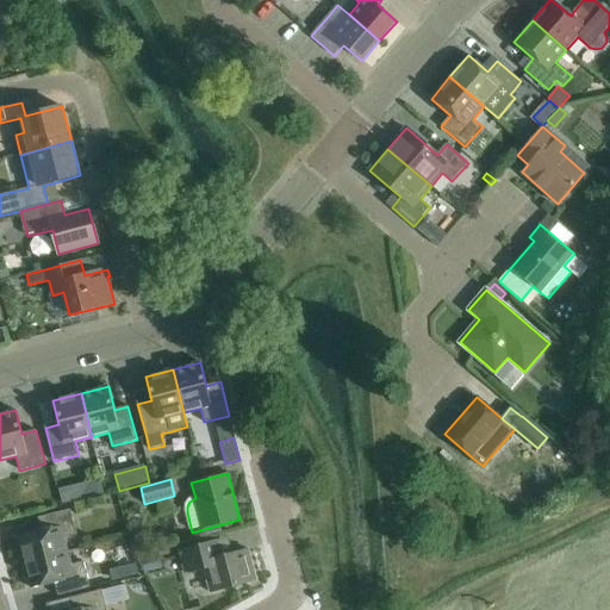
[(72,489),(57,492),(61,505),(75,502),(72,489)]
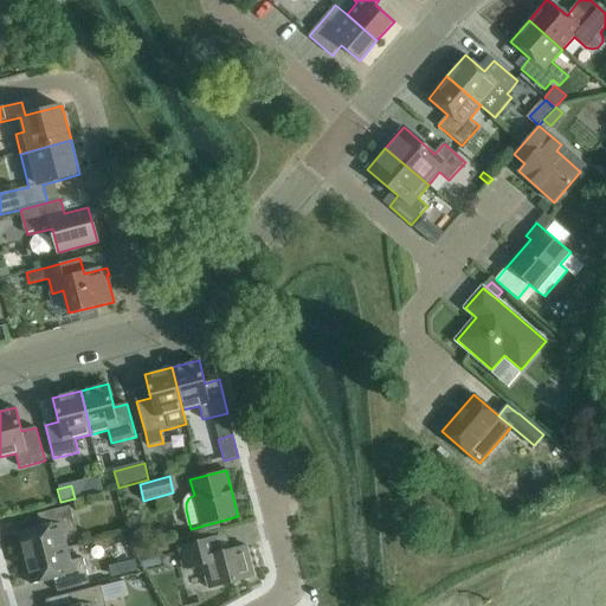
[(25,559),(68,548),(64,535),(77,533),(70,507),(38,514),(42,528),(18,534),(25,559)]
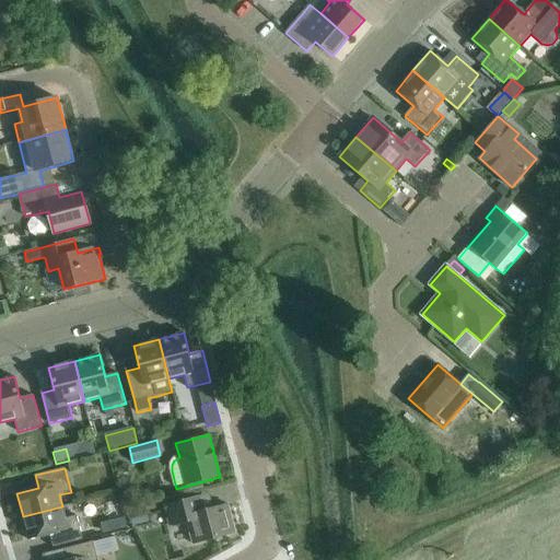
[(194,545),(235,534),(228,504),(188,515),(184,500),(167,504),(173,527),(188,523),(194,545)]
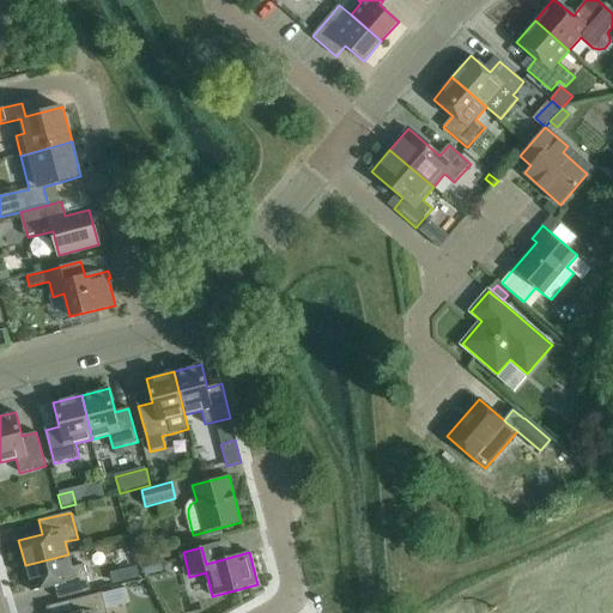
[(68,554),(25,565),(31,592),(55,586),(59,599),(91,592),(84,564),(72,568),(68,554)]
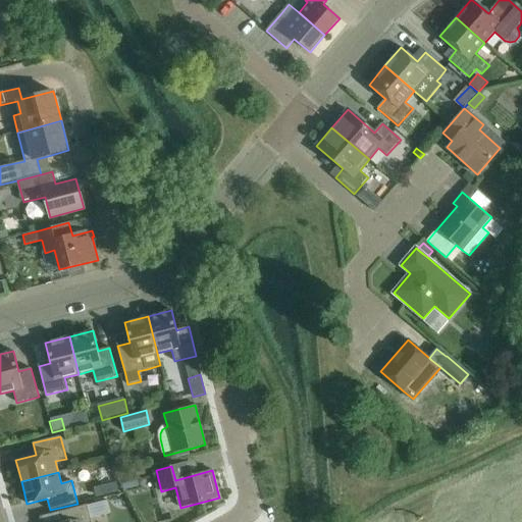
[(136,475),(121,479),(124,489),(139,486),(136,475)]
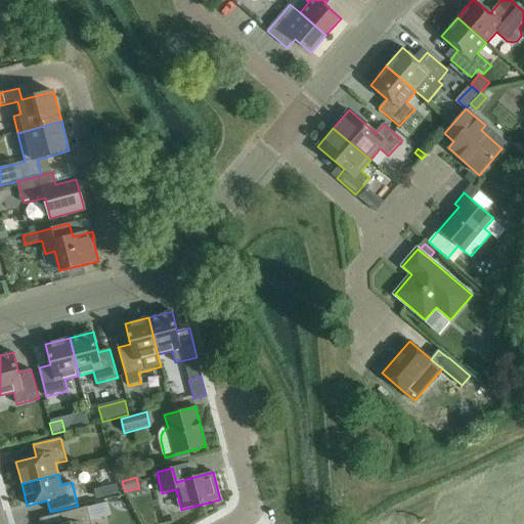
[(115,485),(95,490),(97,498),(117,493),(115,485)]
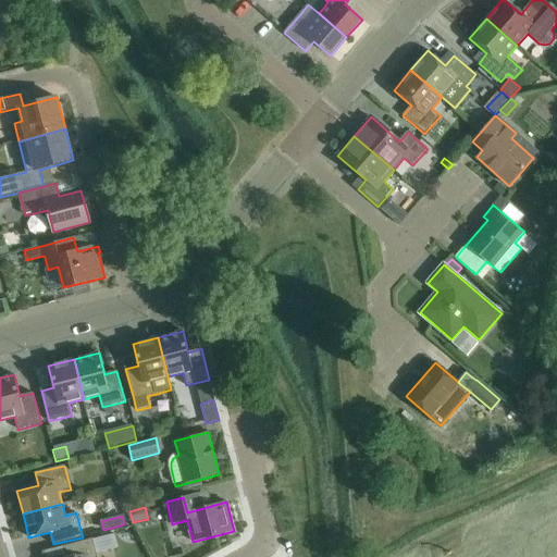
[(66,556),(97,556),(97,554),(118,548),(114,535),(94,541),(94,539),(64,546),(66,556)]
